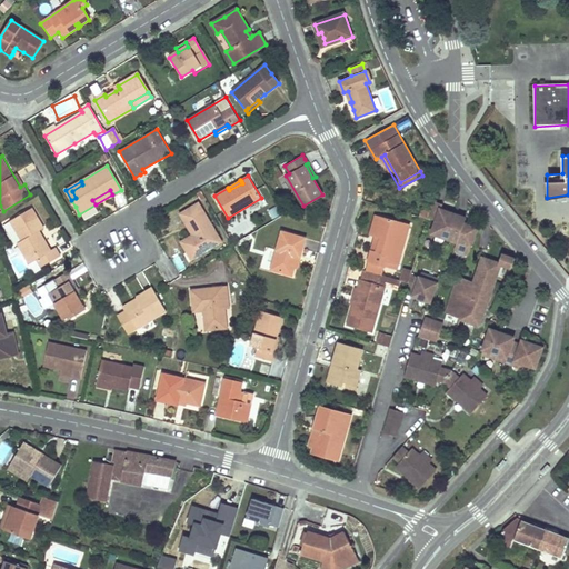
[(443,206),(432,201),(428,219),(437,222),(432,235),(449,240),(457,243),(455,250),(469,255),(477,229),(465,225),(450,220),(452,215),(441,211),(443,206)]
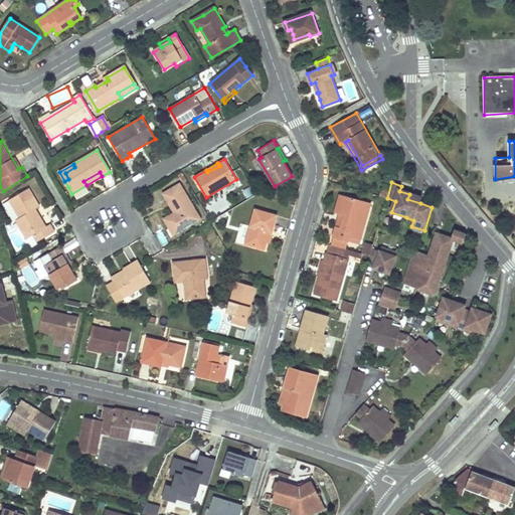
[(179,183),(171,188),(163,193),(174,212),(176,214),(174,215),(172,213),(164,218),(169,228),(176,224),(180,230),(195,221),(193,217),(197,214),(179,183)]
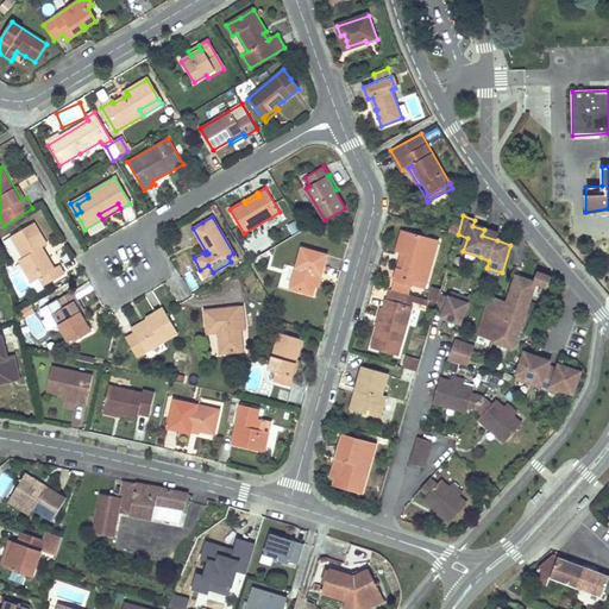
[(38,277),(41,282),(43,287),(64,274),(58,265),(54,268),(42,248),(46,244),(33,223),(11,237),(24,257),(19,261),(31,282),(38,277)]
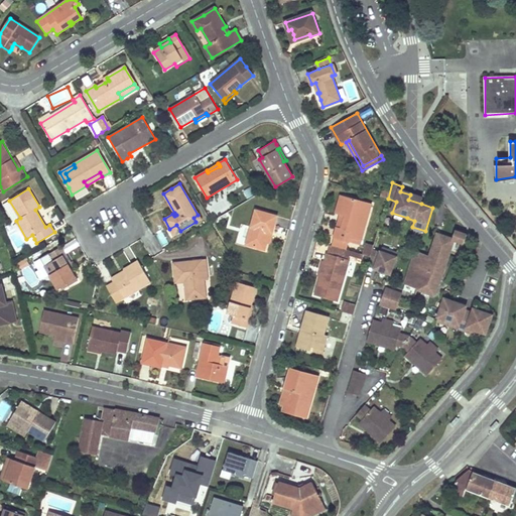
[(423,199),(410,195),(408,200),(421,204),(423,199)]
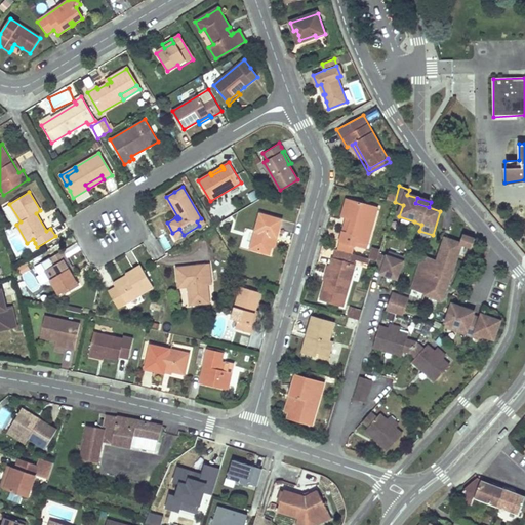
[(347,216),(352,200),(347,199),(341,215),(347,216)]
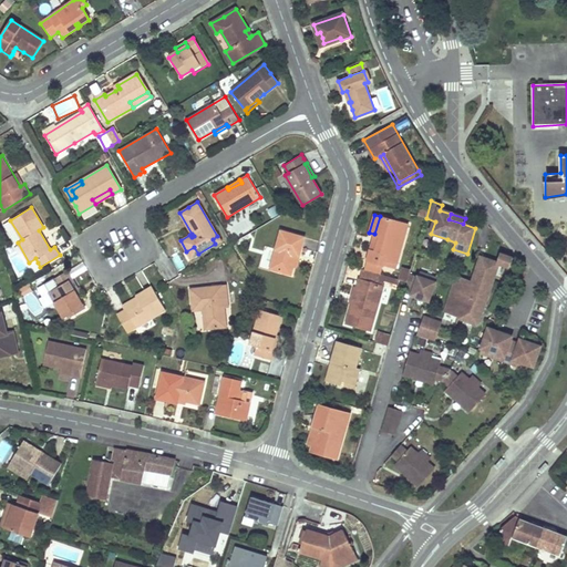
[(370,249),(369,255),(367,260),(384,265),(385,259),(398,263),(409,225),(380,216),(374,234),(380,235),(375,251),(370,249)]
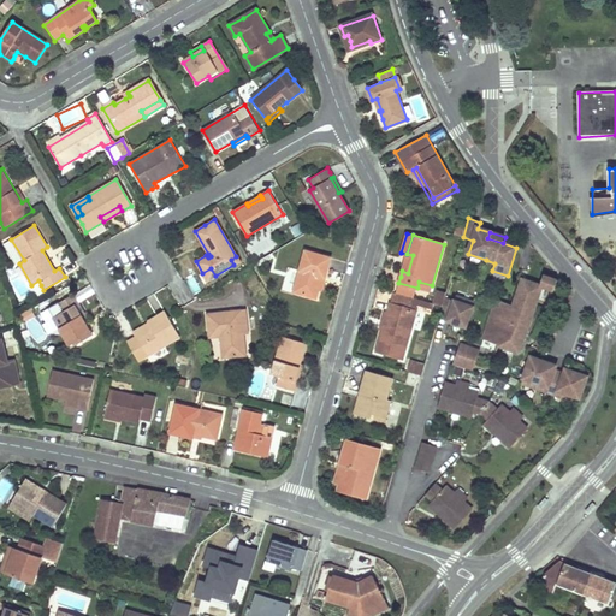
[(325,279),(327,270),(331,259),(304,252),(294,292),(315,298),(318,290),(321,278),(325,279)]
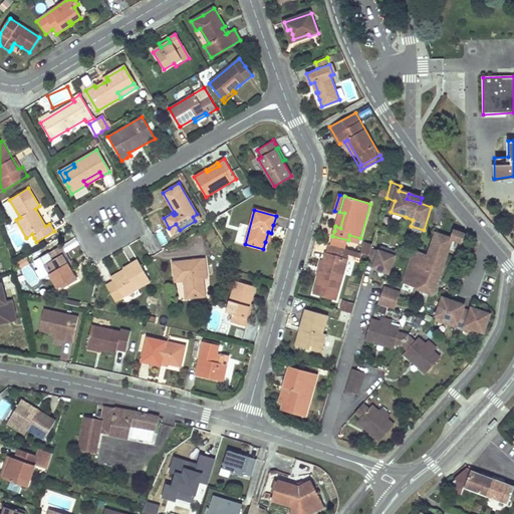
[(344,213),(339,212),(335,226),(340,228),(344,213)]
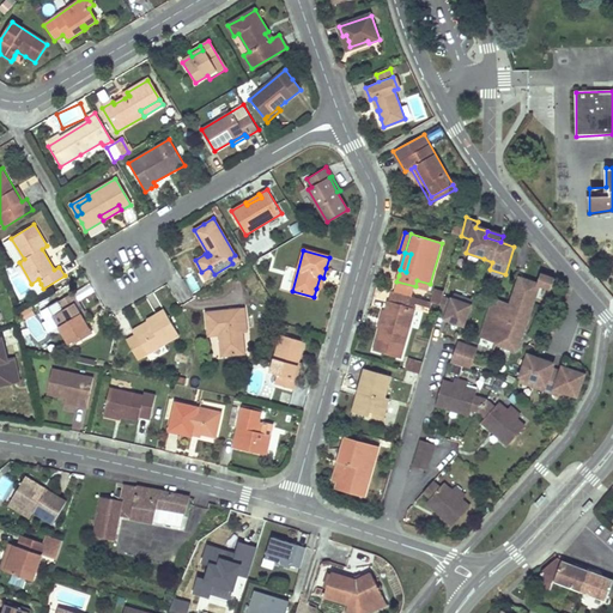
[(210,267),(201,272),(206,279),(214,274),(210,267)]
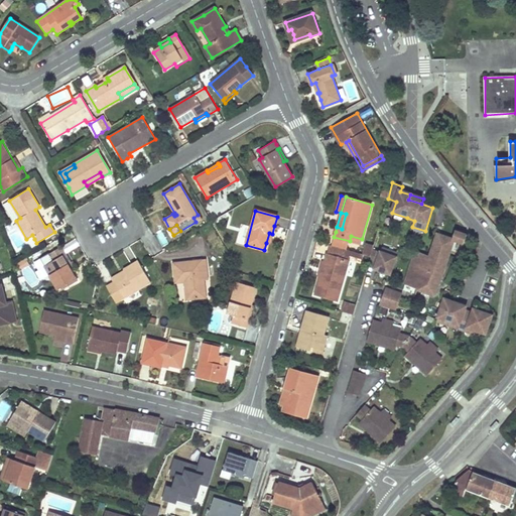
[(162,232),(157,235),(163,246),(169,243),(162,232)]
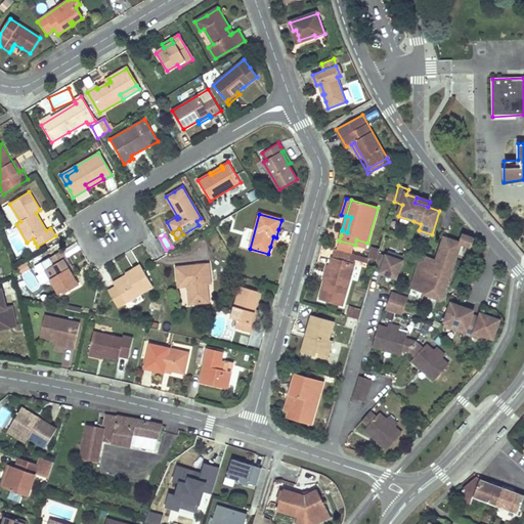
[(450,279),(462,245),(471,248),(474,239),(463,235),(460,244),(445,239),(437,260),(423,256),(411,290),(426,295),(440,300),(450,279)]
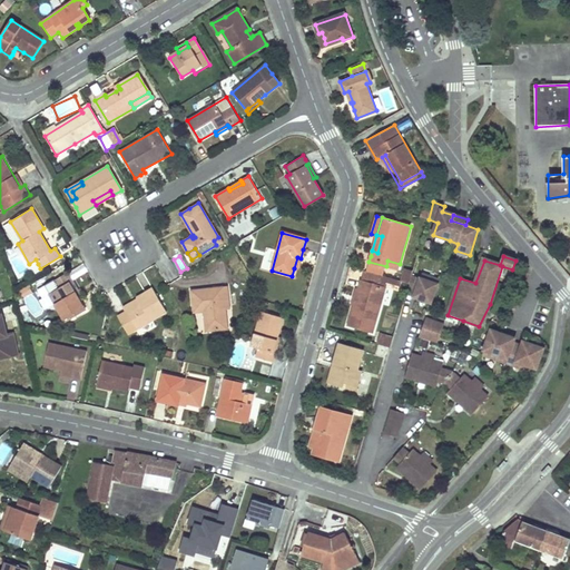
[(386,266),(369,262),(366,272),(383,276),(386,266)]
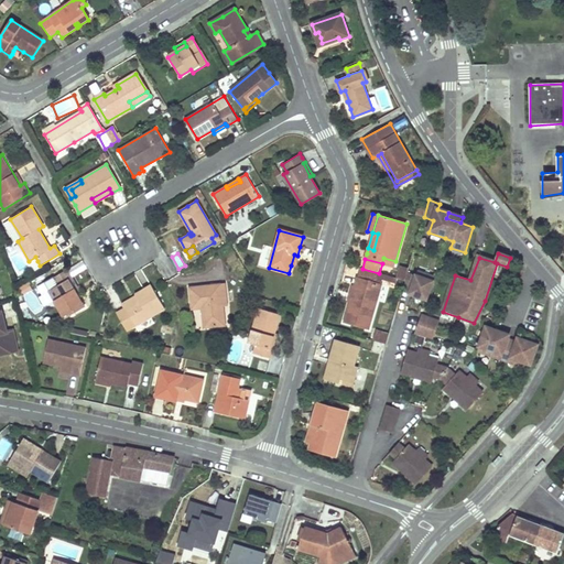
[(409,271),(400,269),(398,278),(405,280),(408,273),(409,271)]
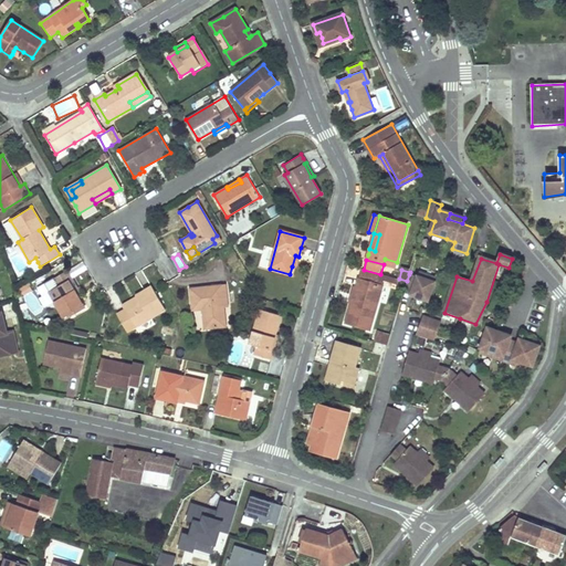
[(67,282),(70,281),(72,280),(66,271),(44,284),(65,320),(84,308),(75,294),(67,282)]
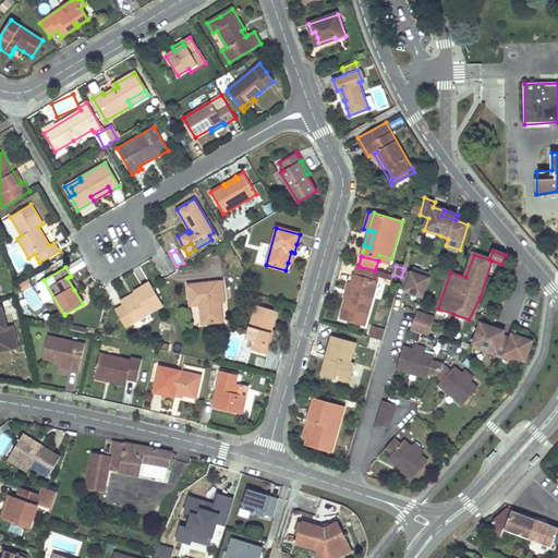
[(412,274),(403,270),(401,277),(399,287),(407,290),(408,287),(415,290),(414,294),(422,298),(431,276),(414,269),(412,274)]
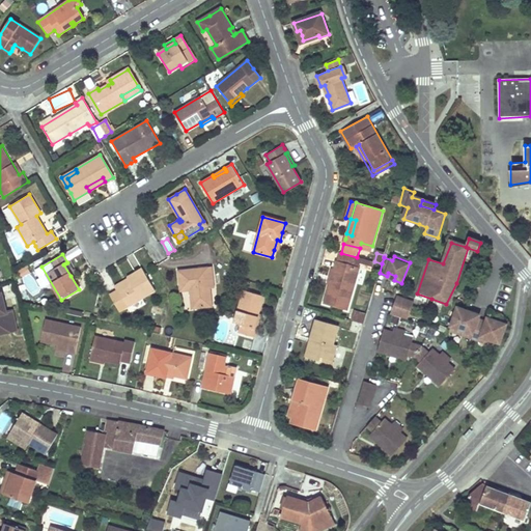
[(336,260),(335,266),(334,270),(337,270),(333,284),(330,283),(325,302),(347,309),(360,268),(336,260)]
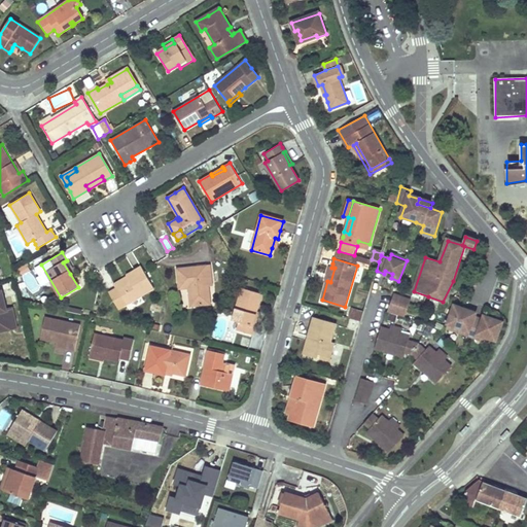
[(70,274),(73,272),(67,260),(65,261),(63,262),(70,274)]
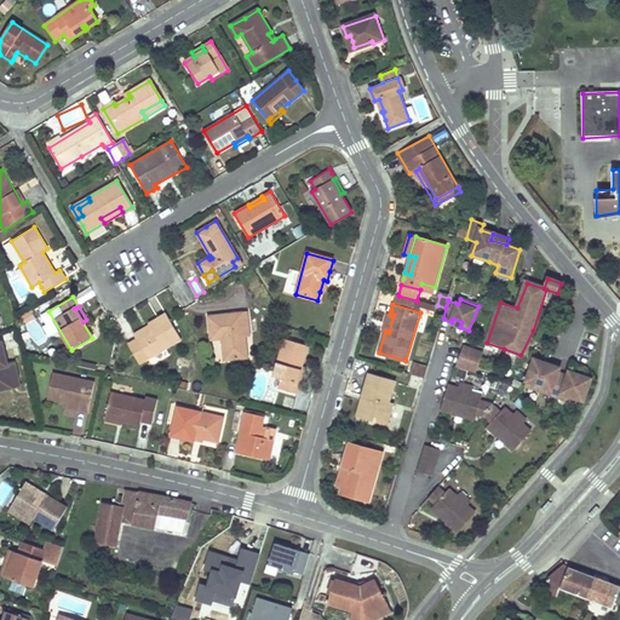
[(212,339),(217,339),(222,338),(225,338),(227,343),(223,343),(224,360),(248,357),(246,337),(250,336),(247,311),(210,316),(212,339)]
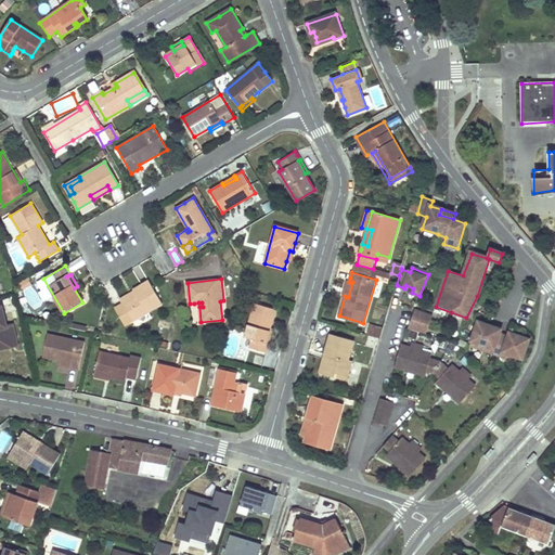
[(133,291),(134,292),(119,300),(121,304),(115,308),(125,325),(162,304),(149,281),(133,291)]
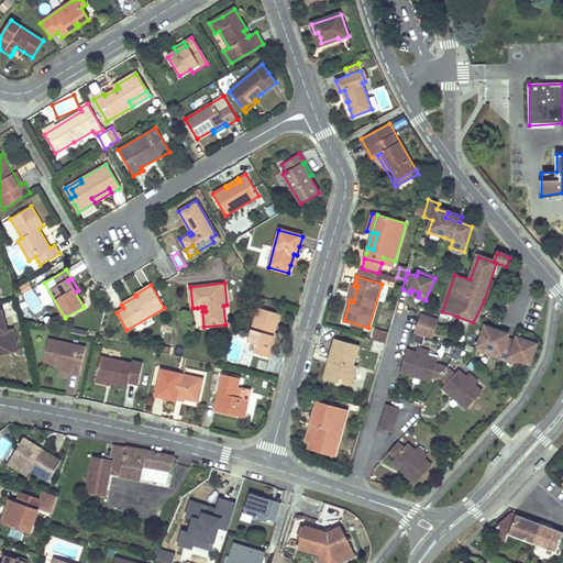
[(353,301),(357,286),(354,286),(352,285),(348,300),(350,300),(353,301)]
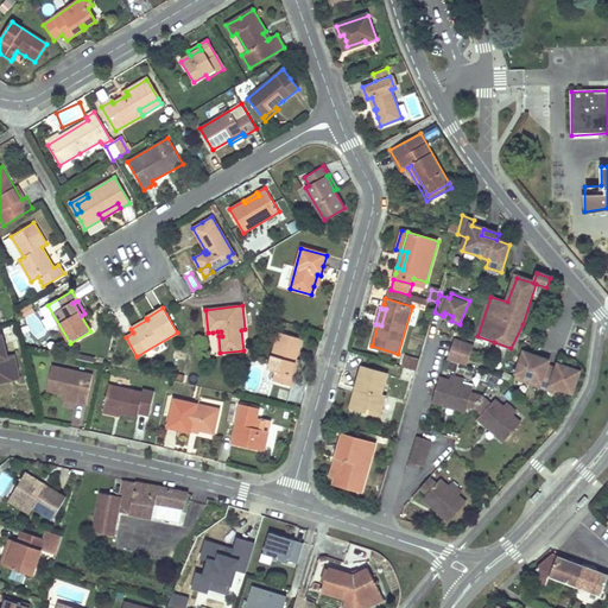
[(302,340),(291,336),(279,333),(268,369),(278,372),(274,382),(292,387),(295,377),(292,375),(297,360),(302,340)]
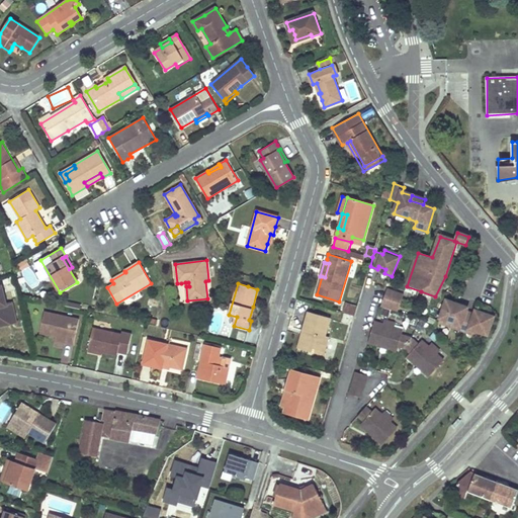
[(1,287),(0,286),(0,325),(9,324),(5,306),(1,287)]
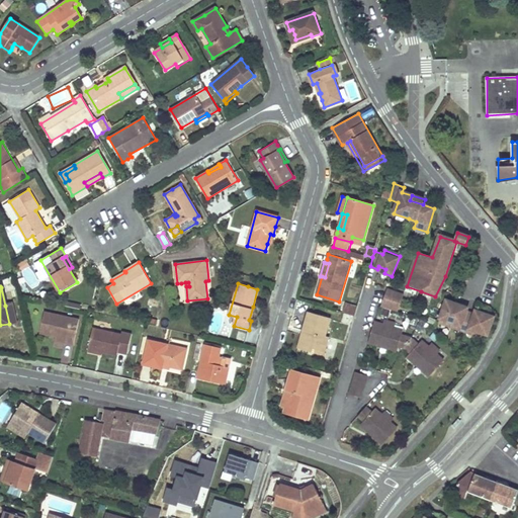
[(400,313),(405,294),(389,289),(382,308),(400,313)]
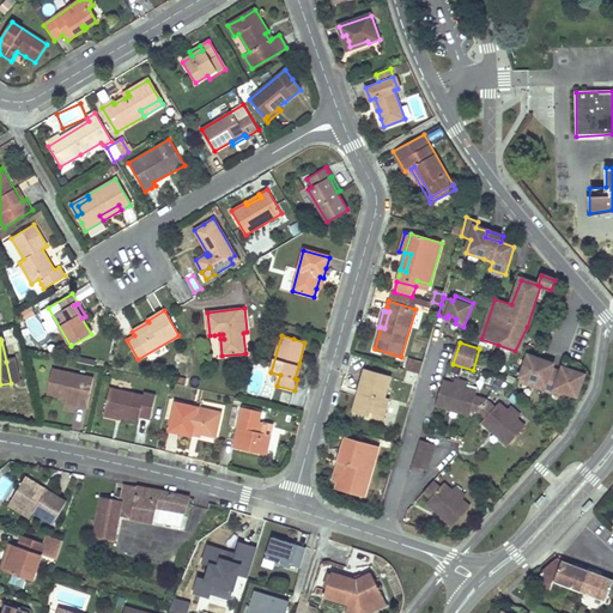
[(577,396),(583,380),(562,372),(552,370),(539,365),(540,360),(529,356),(520,382),(535,388),(545,390),(554,394),(566,398),(568,393),(577,396)]
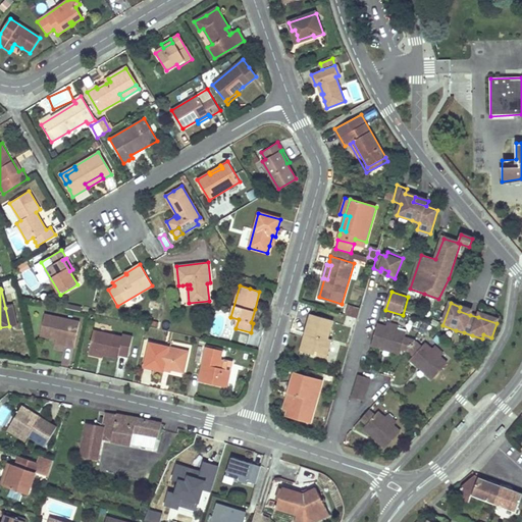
[(361,309),(349,305),(346,315),(359,318),(361,309)]
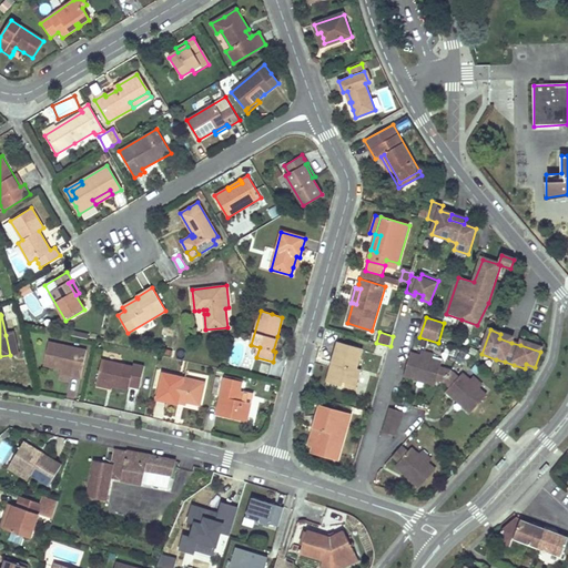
[(10,355),(17,353),(12,333),(6,335),(10,355)]
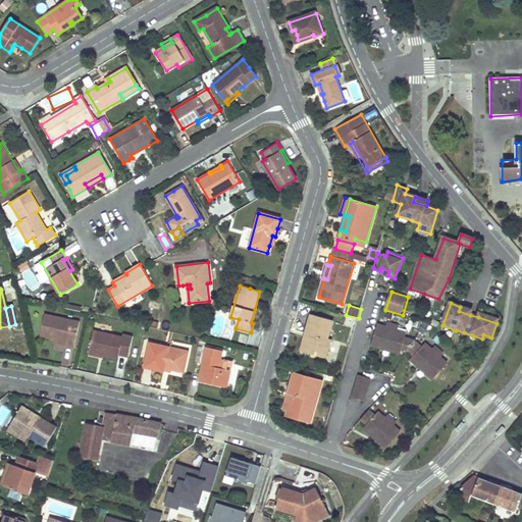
[(499,319),(480,313),(478,317),(497,323),(499,319)]
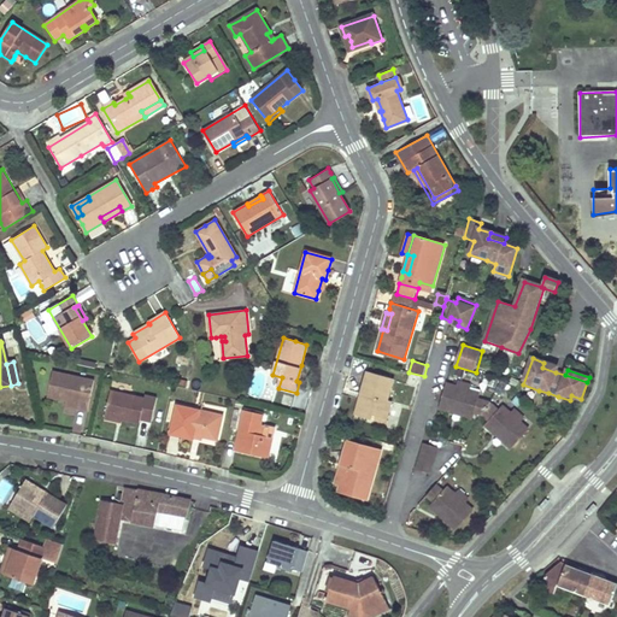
[(387,423),(391,412),(393,401),(388,400),(394,378),(368,371),(362,394),(366,395),(362,416),(387,423)]
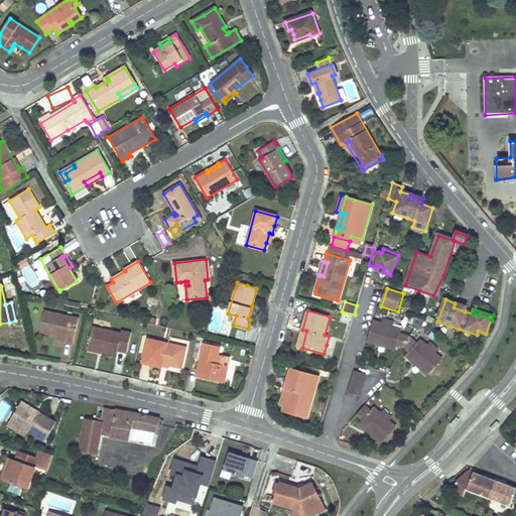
[(65,342),(69,343),(74,343),(79,318),(43,311),(39,332),(54,335),(66,338),(65,342)]
